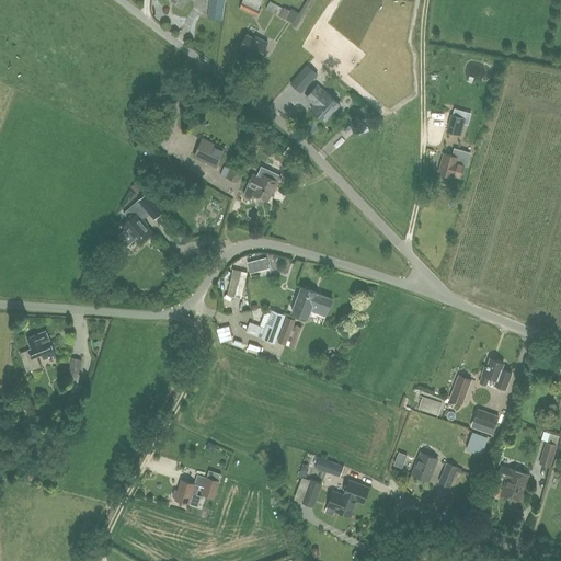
[(169,0),(182,9),(187,0),(169,0)]
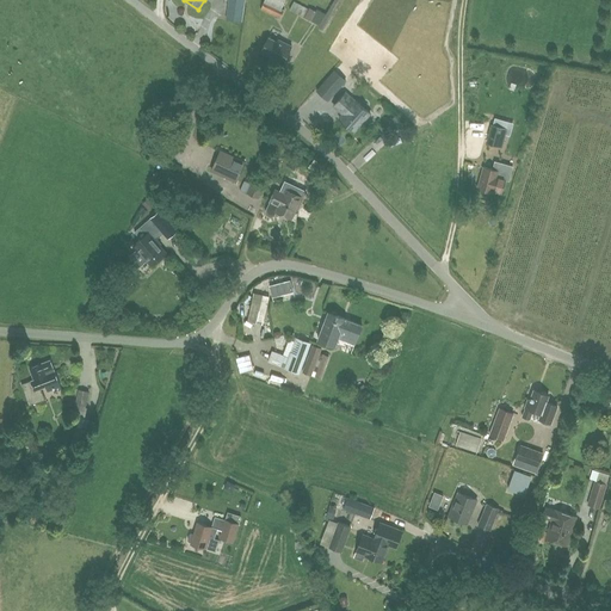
[(244,0),(228,0),(227,19),(241,22),(244,0)]
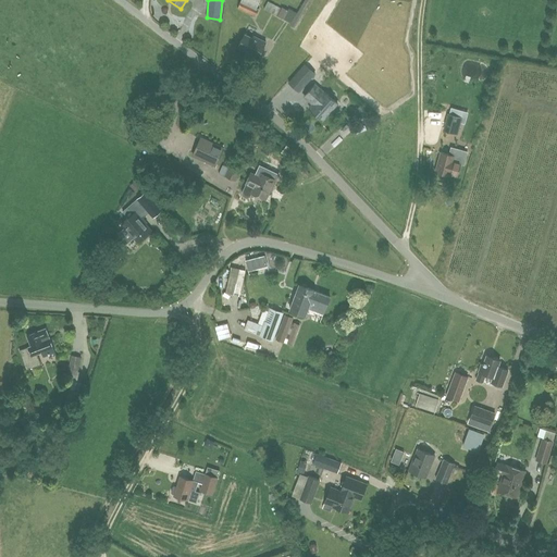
[(240,0),(237,9),(255,16),(259,8),(257,7),(260,0),(240,0)]
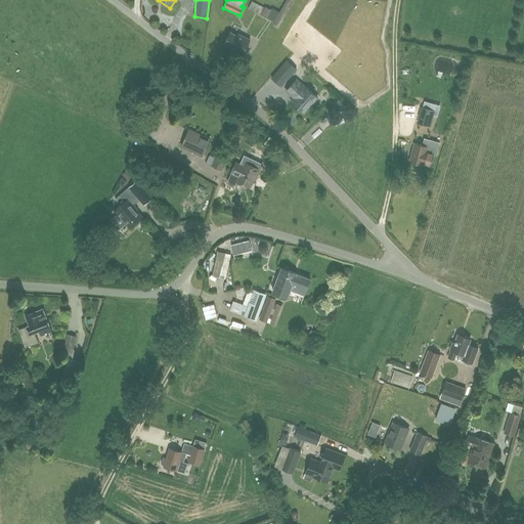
[(248,8),(267,18),(271,10),(265,7),(264,8),(256,4),(258,0),(252,0),(252,2),(248,8)]
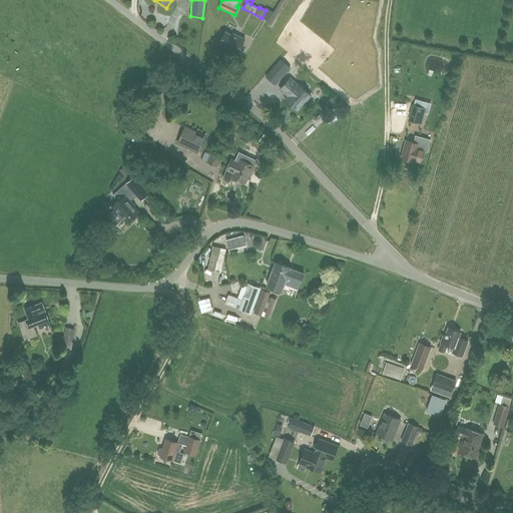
[(286,0),(281,0),(274,12),(268,22),(268,23),(271,25),(286,0)]
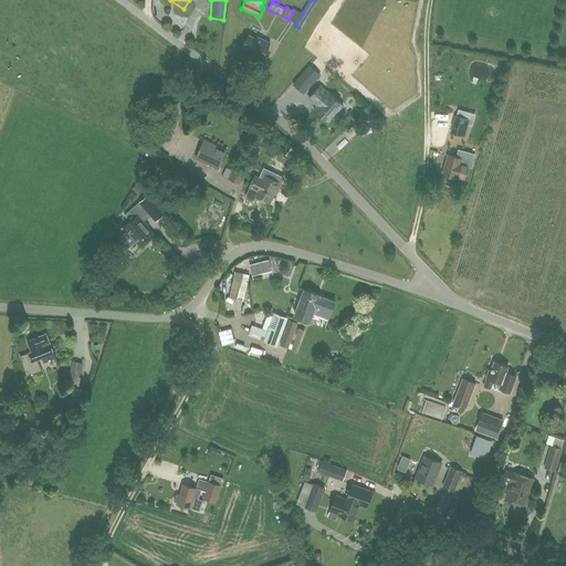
[(294,9),(293,11),(289,20),(295,24),(302,13),(294,9)]
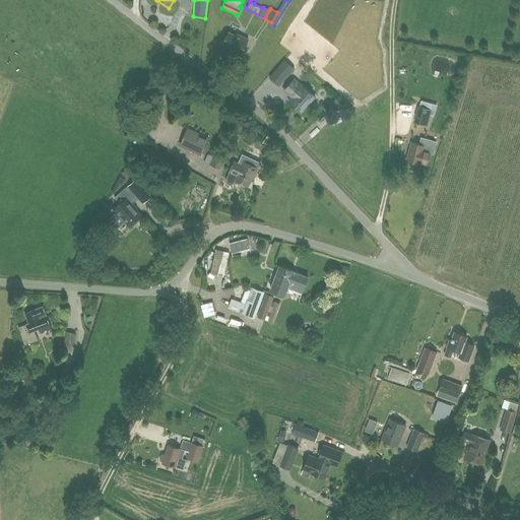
[(229,33),(221,45),(241,54),(248,40),(237,34),(236,36),(229,33)]
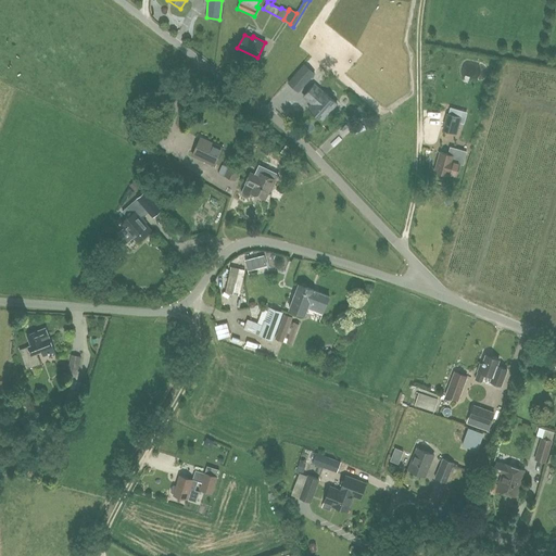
[(304,83),(314,72),(304,62),(293,74),(304,83)]
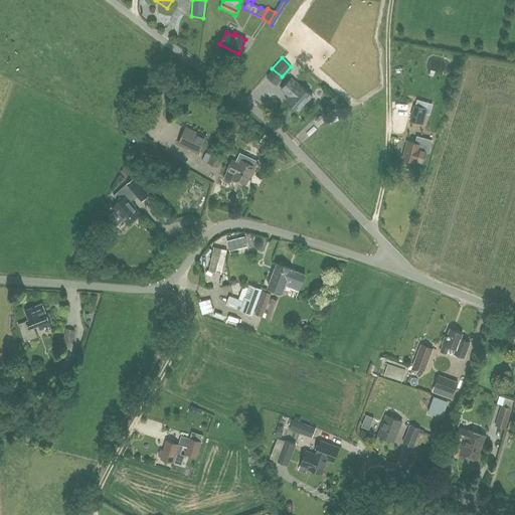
[(290,96),(286,100),(298,111),(312,96),(300,84),(298,87),(296,84),(297,83),(291,78),(281,90),(287,95),(288,94),(290,96)]
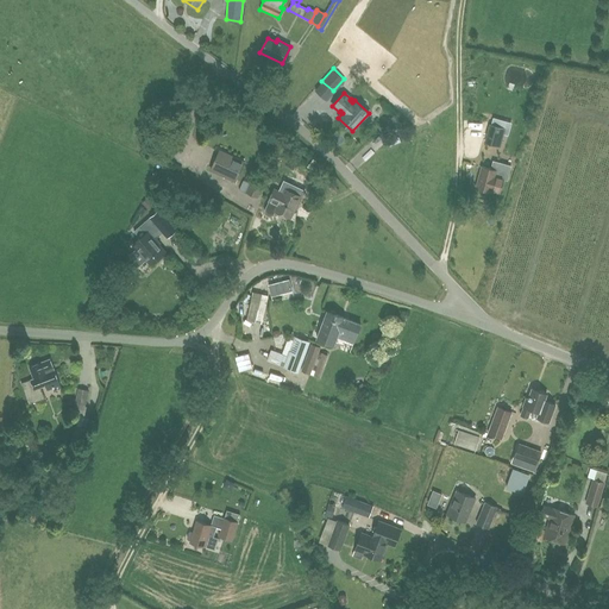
[(186,117),(192,108),(182,102),(176,112),(186,117)]
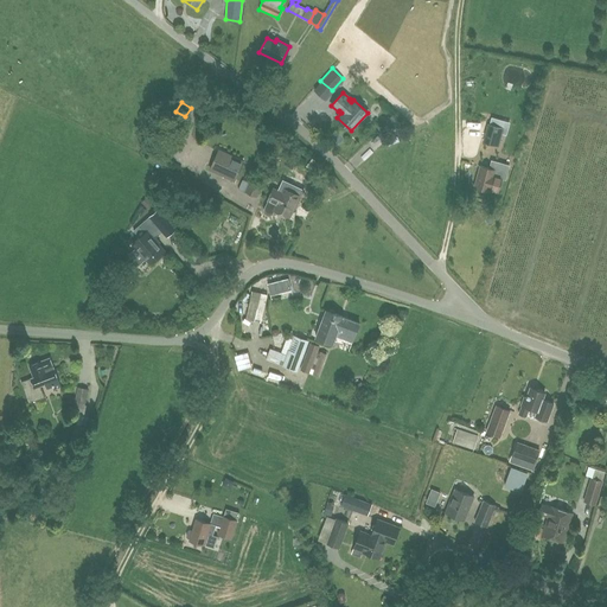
[(177,132),(185,119),(174,113),(166,126),(177,132)]
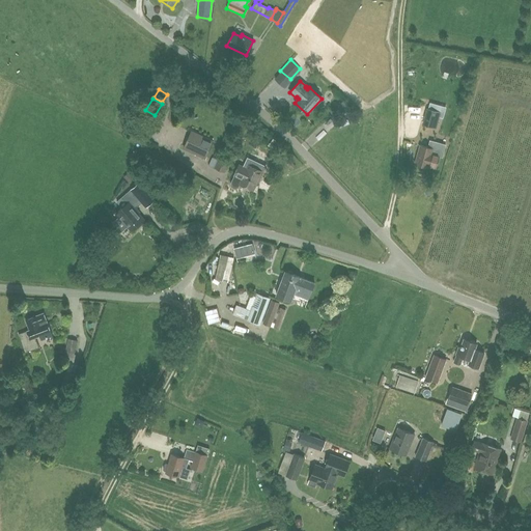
[(346,106),(342,109),(346,114),(352,110),(348,105),(346,106)]
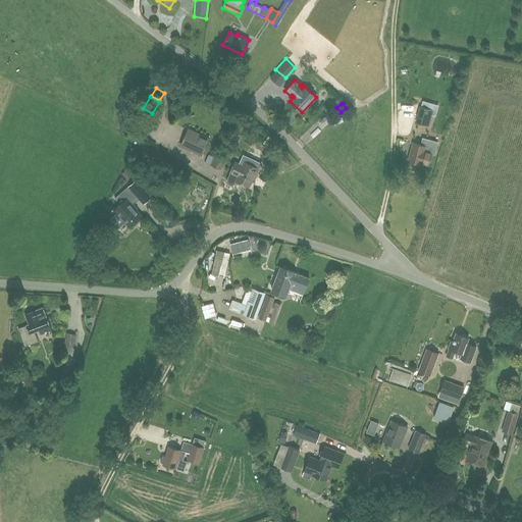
[(428,125),(431,111),(420,108),(416,122),(428,125)]
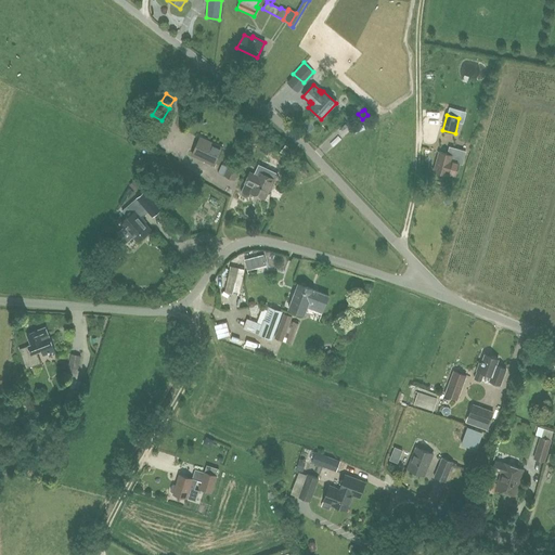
[(149,141),(157,126),(146,120),(137,138),(143,142),(145,139),(149,141)]
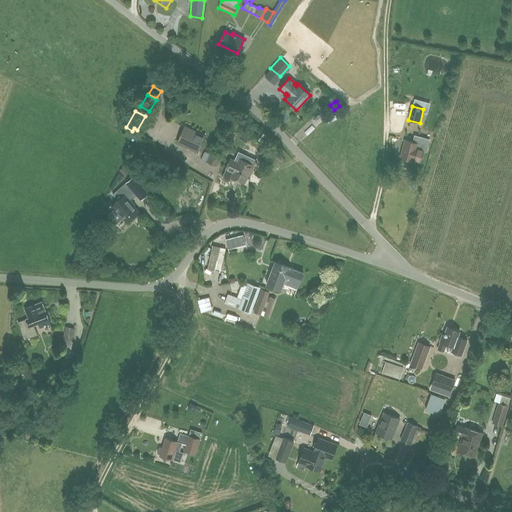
[(176,143),(198,153),(206,135),(184,125),(176,143)]
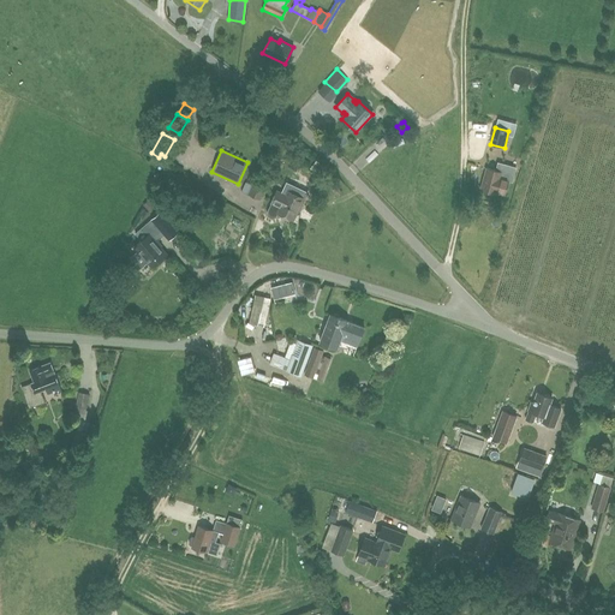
[(497,163),(497,151),(477,150),(477,163),(497,163)]
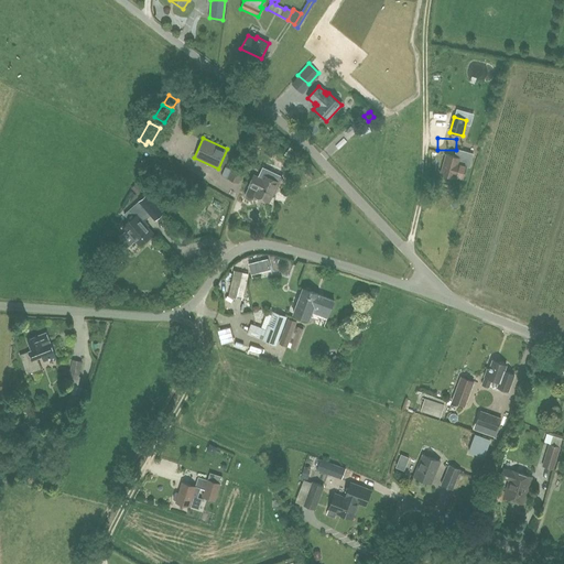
[(456,151),(454,156),(461,158),(458,163),(455,176),(463,179),(466,167),(469,169),(473,155),(456,151)]
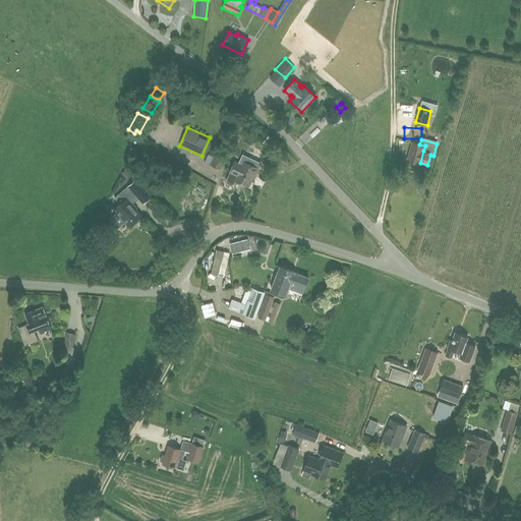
[(407,161),(419,165),(420,163),(423,151),(425,146),(419,145),(412,142),(407,161)]
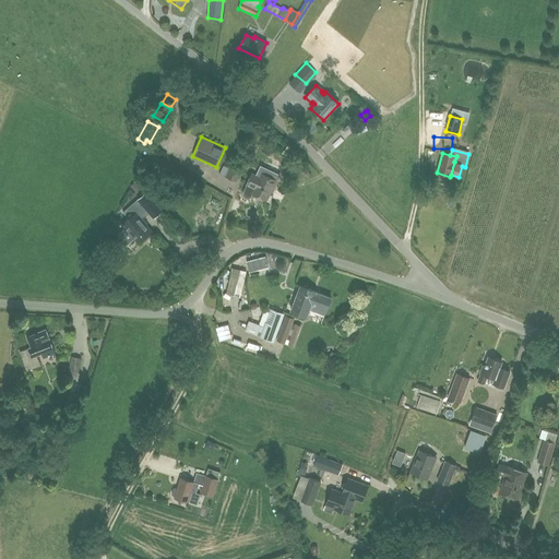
[(226,177),(236,181),(242,168),(233,163),(226,177)]
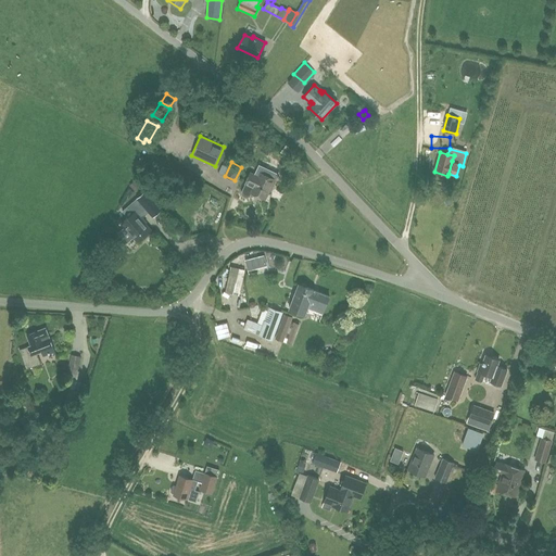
[(300,172),(305,177),(310,174),(304,168),(300,172)]
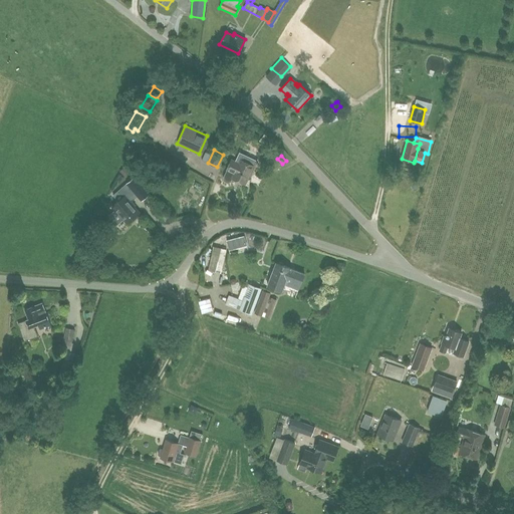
[(251,175),(255,167),(240,160),(238,163),(232,160),(225,174),(225,175),(223,178),(224,181),(228,183),(230,182),(232,178),(245,184),(250,174),(251,175)]
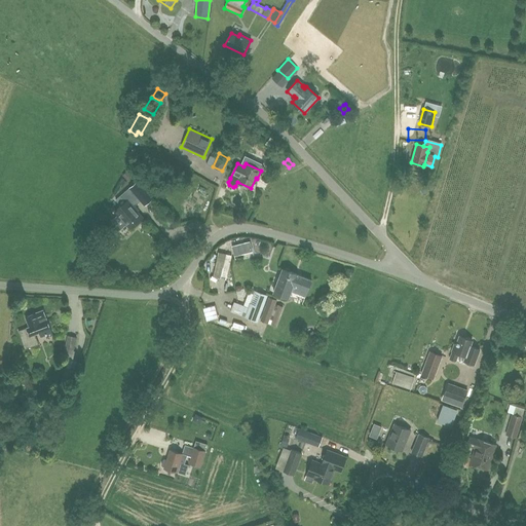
[(132,176),(126,172),(122,176),(127,180),(132,176)]
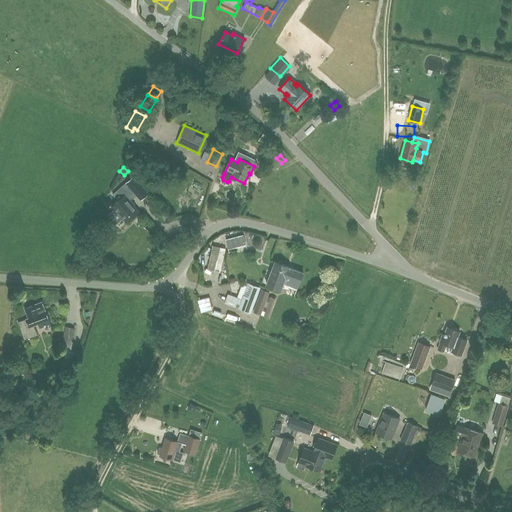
[(139,212),(128,200),(136,193),(127,182),(117,191),(122,197),(112,206),(126,223),(139,212)]
